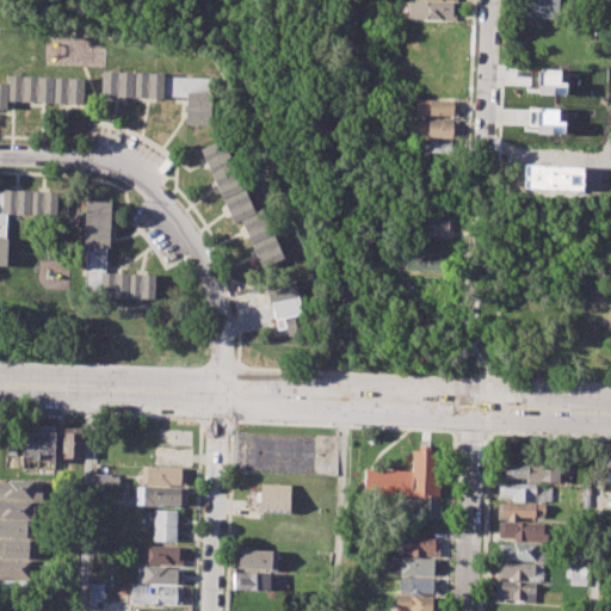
[(525,0),(559,0),(557,18),(524,17),(525,0)]
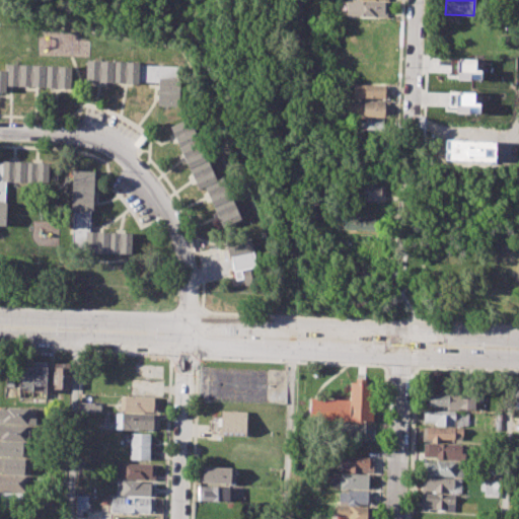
[(347,1),(388,2),(388,16),(346,15),(347,1)]
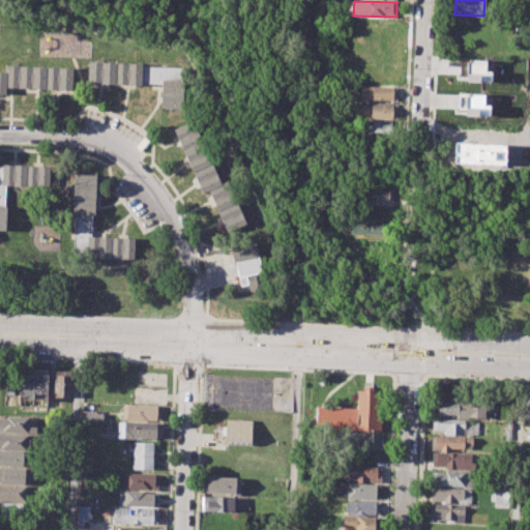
[(459,76),(459,59),(486,60),(486,74),(491,74),(491,85),(466,84),(466,76),(459,76)]
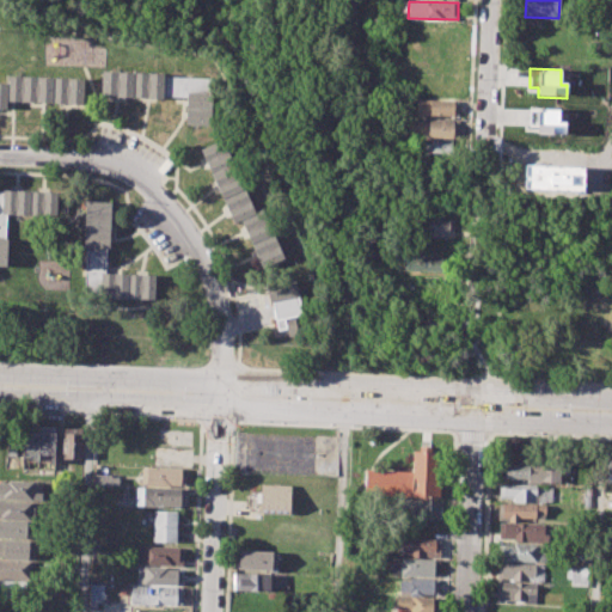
[(102,71),(164,73),(164,77),(209,78),(208,126),(185,126),(187,95),(163,93),(163,98),(101,96),(102,71)]
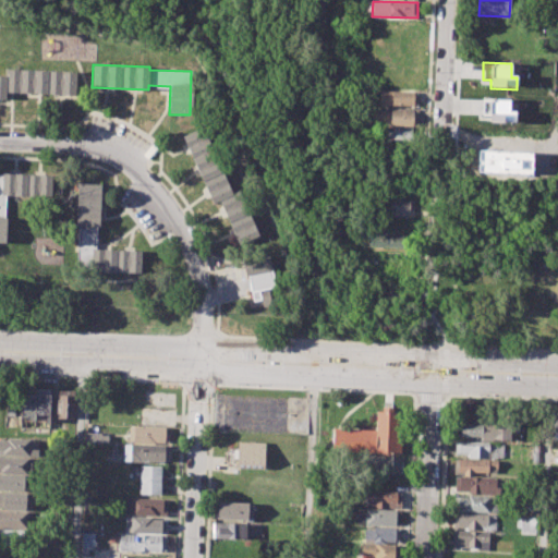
[(0,73),(4,74),(4,68),(76,71),(75,94),(5,92),(5,98),(0,97),(0,73)]
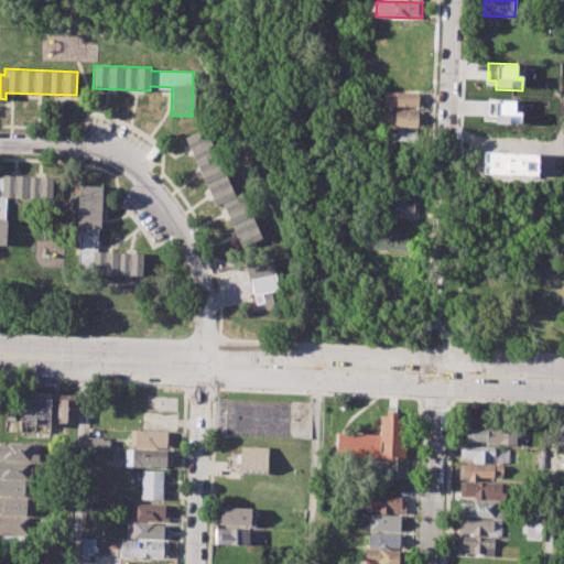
[(382,90),(422,91),(422,106),(382,105),(382,90)]
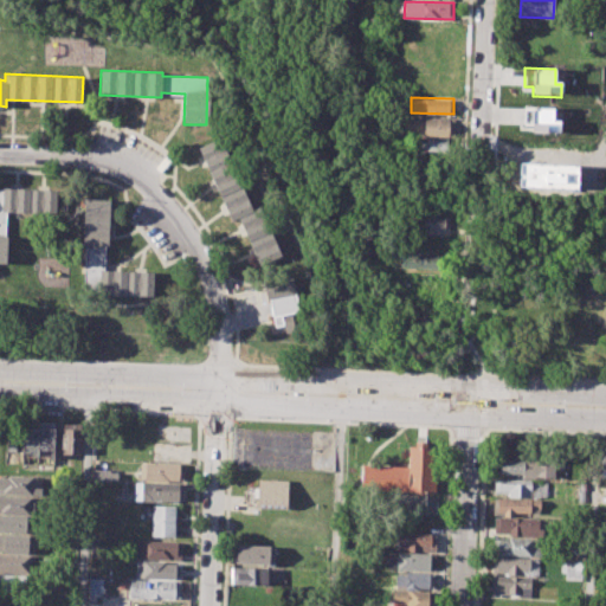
[(523,127),(523,108),(554,109),(554,124),(560,124),(560,136),(532,136),(532,127),(523,127)]
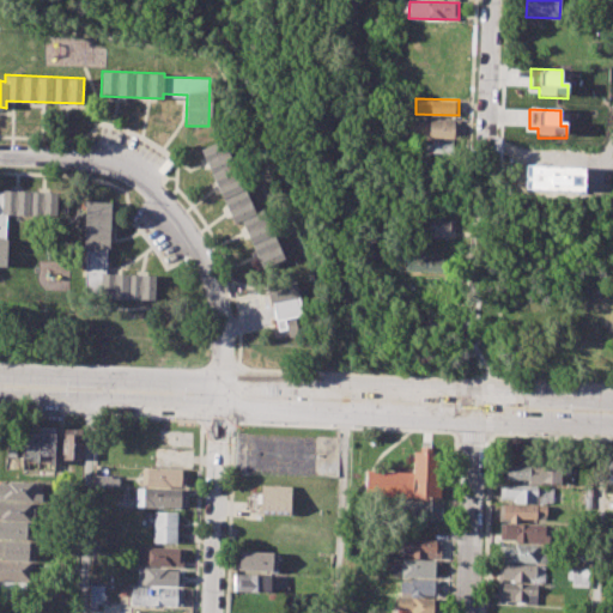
[(410,117),(460,119),(459,137),(410,135),(410,117)]
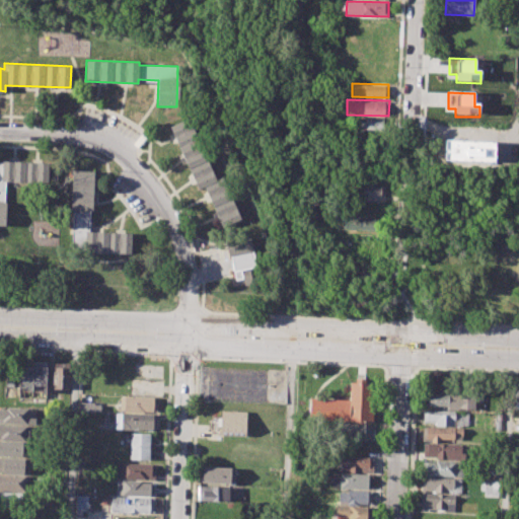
[(170,126),(191,118),(217,181),(224,178),(242,221),(222,229),(204,187),(197,189),(170,126)]
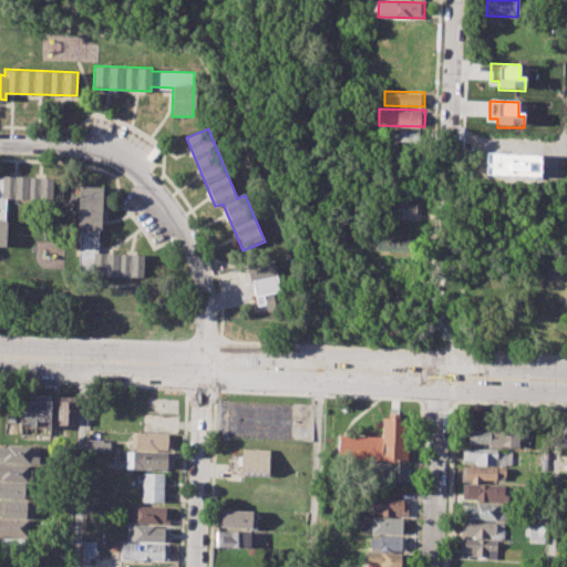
[(397,131),(423,132),(422,144),(397,143),(397,131)]
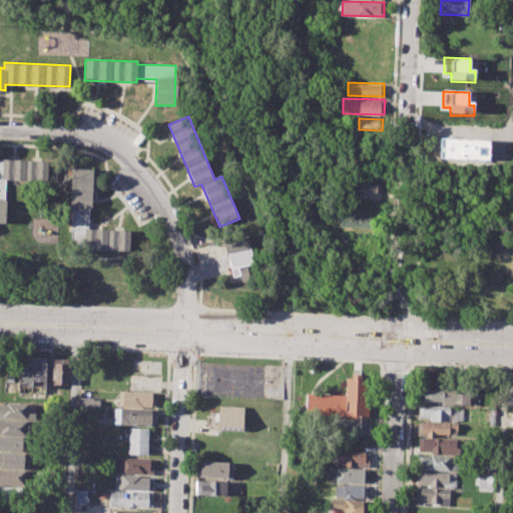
[(438,156),(487,158),(488,140),(439,138),(438,156)]
